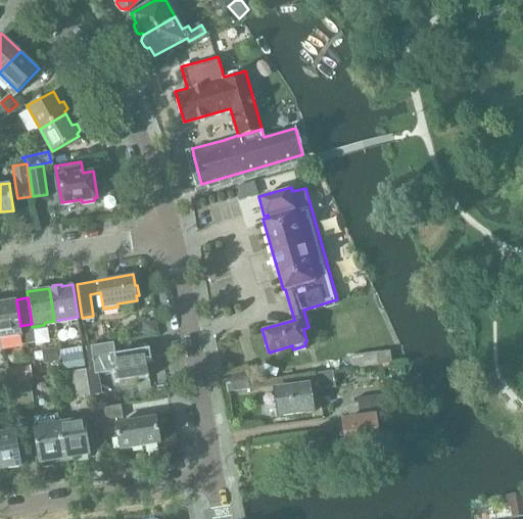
[(16,299),(0,301),(0,335),(21,332),(20,326),(16,299)]
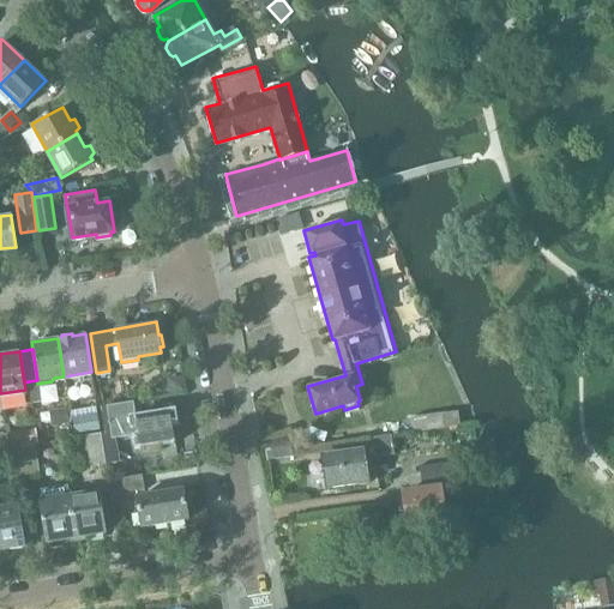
[(181,373),(167,374),(169,389),(182,386),(181,373)]
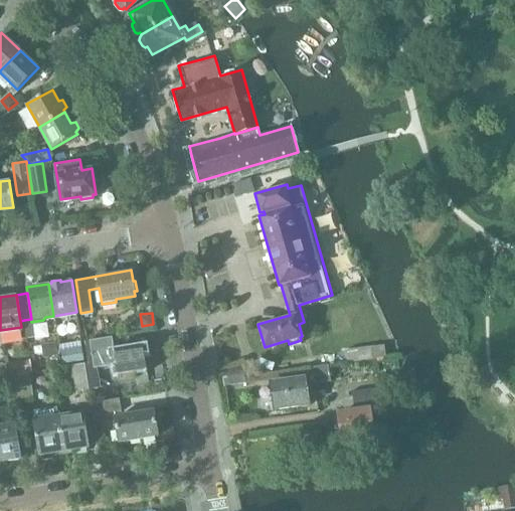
[(31,319),(24,320),(26,334),(33,333),(31,322),(31,319)]
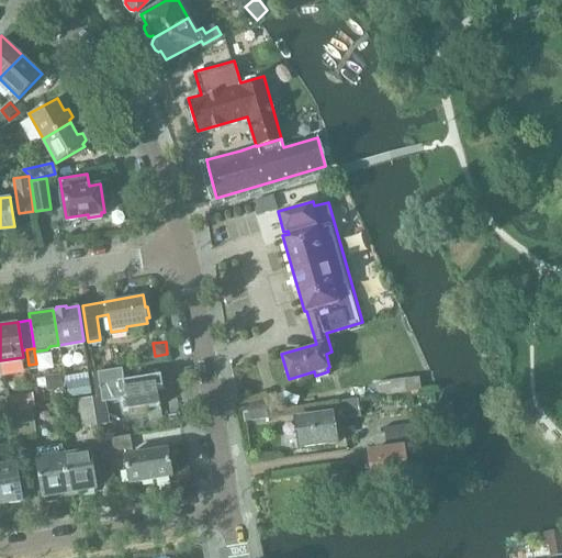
[(124,379),(122,366),(98,369),(102,400),(126,395),(128,409),(160,404),(156,375),(158,375),(158,374),(124,379)]
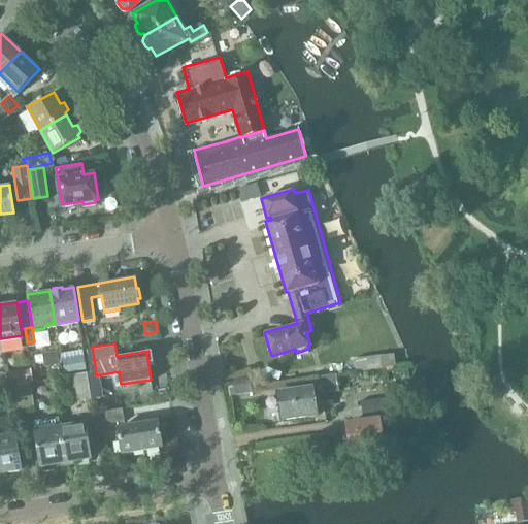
[(58,351),(45,353),(47,364),(60,362),(58,351)]
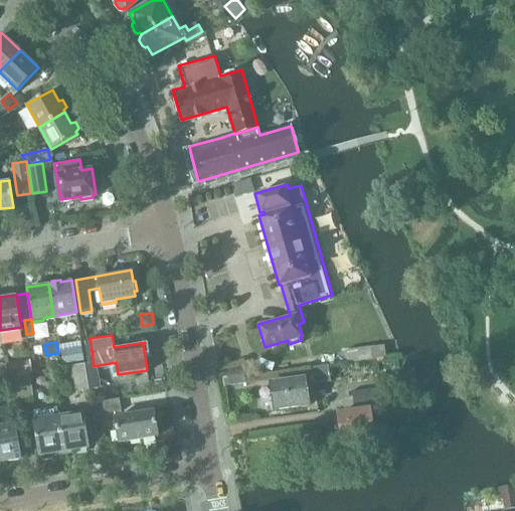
[(345,348),(347,360),(384,354),(383,343),(345,348)]
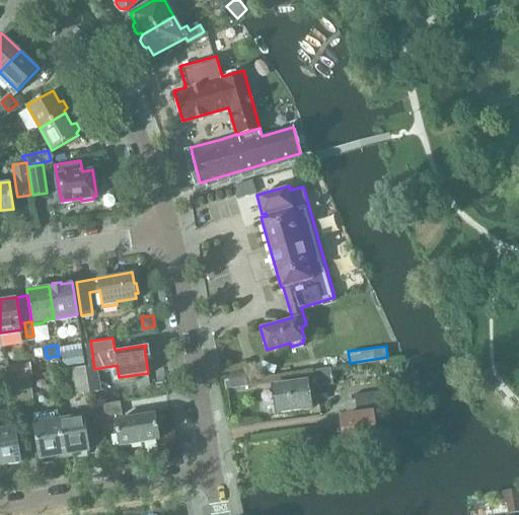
[(60,353),(62,363),(84,360),(83,350),(60,353)]
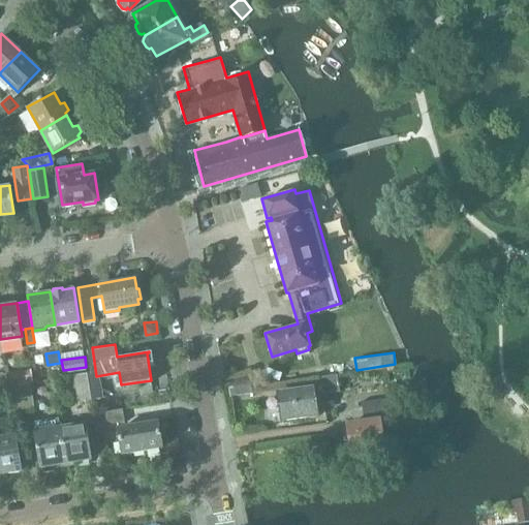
[(4,373),(5,383),(32,379),(30,368),(4,373)]
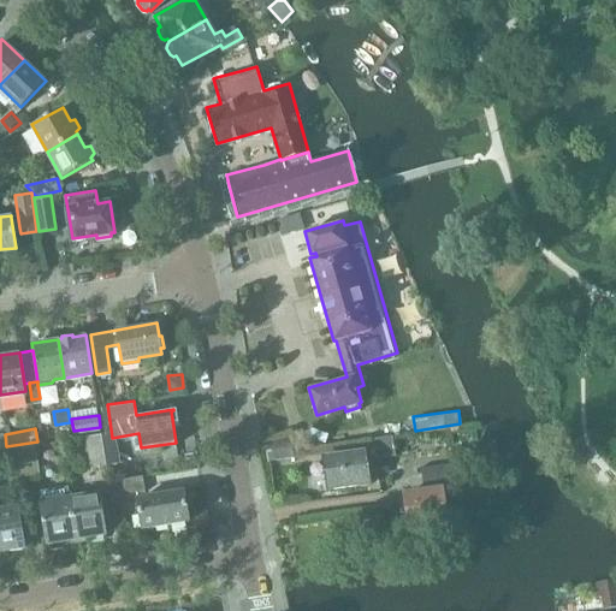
[(86,434),(90,466),(106,463),(101,432),(86,434)]
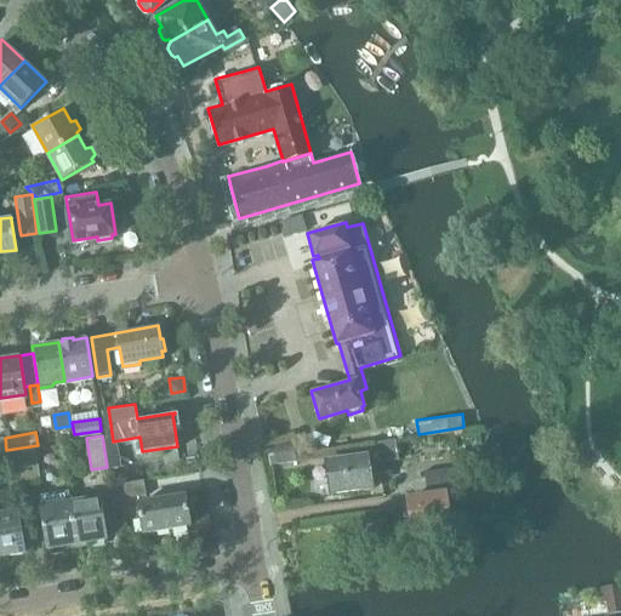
[(294,438),(267,443),(271,462),(296,457),(294,438)]
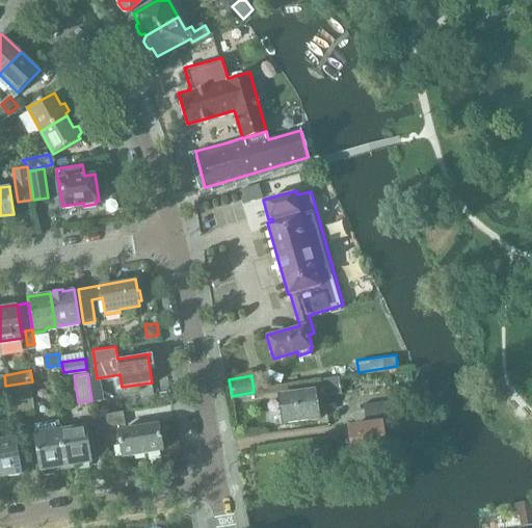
[(327,381),(329,393),(341,392),(340,379),(327,381)]
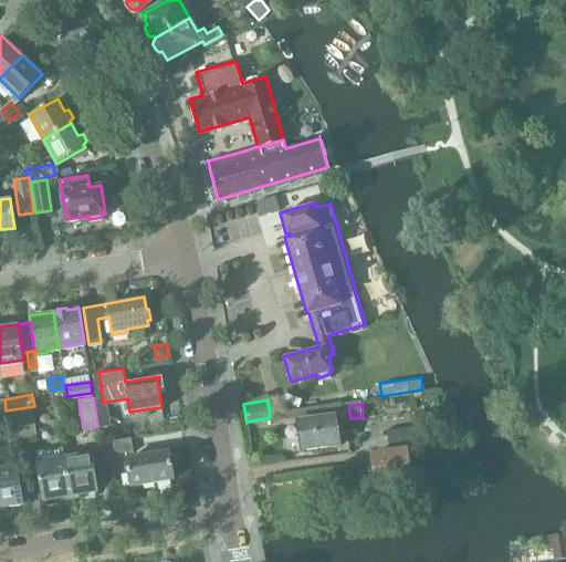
[(32,407),(17,409),(22,438),(37,436),(32,407)]
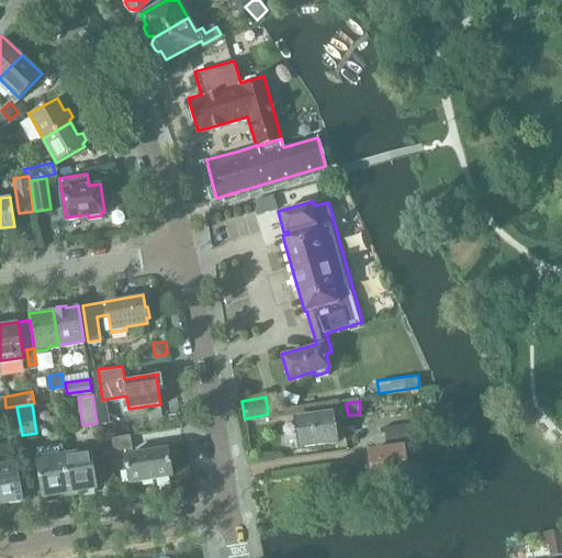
[(22,435),(17,406),(4,409),(9,437),(22,435)]
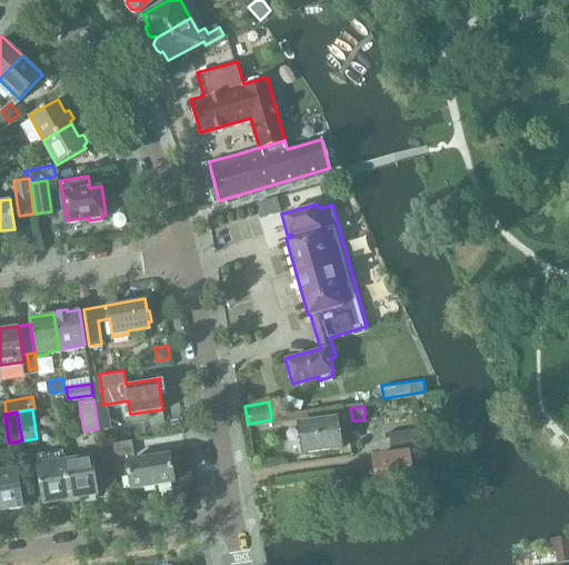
[(341,445),(338,416),(298,422),(302,450),(341,445)]
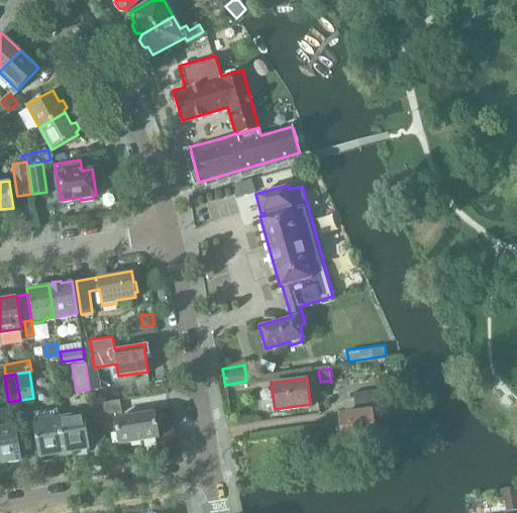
[(339,413),(343,441),(376,436),(372,410),(383,408),(380,388),(353,392),(356,411),(339,413)]
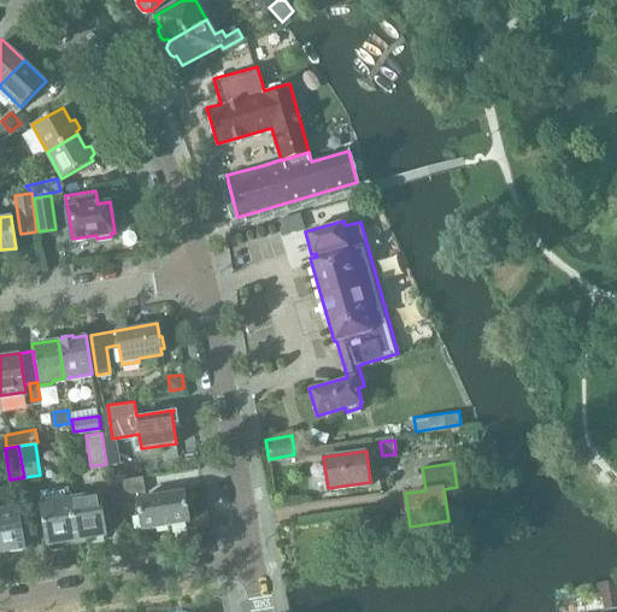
[(109,480),(111,495),(145,489),(142,474),(109,480)]
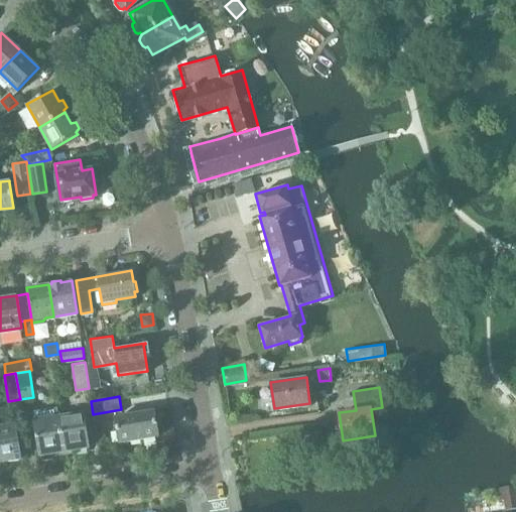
[(115,416),(119,441),(157,435),(153,410),(115,416)]
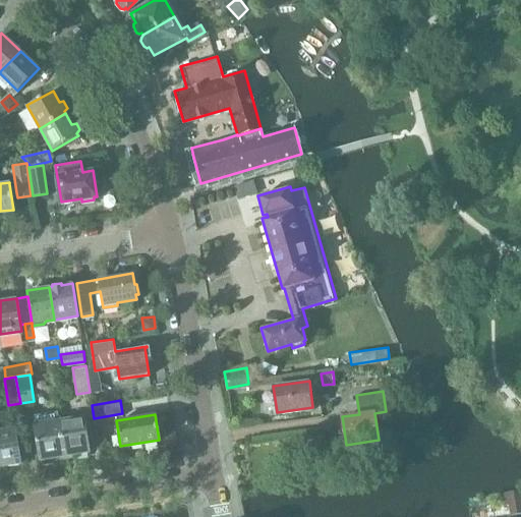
[(83,416),(59,419),(65,457),(74,455),(74,453),(89,451),(83,416)]
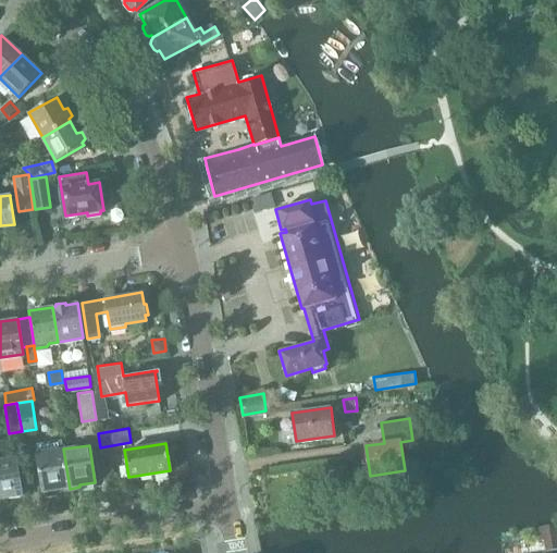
[(70,489),(63,449),(36,453),(42,491),(44,491),(45,493),(47,494),(56,493),(58,491),(58,489),(59,488),(59,491),(70,489)]
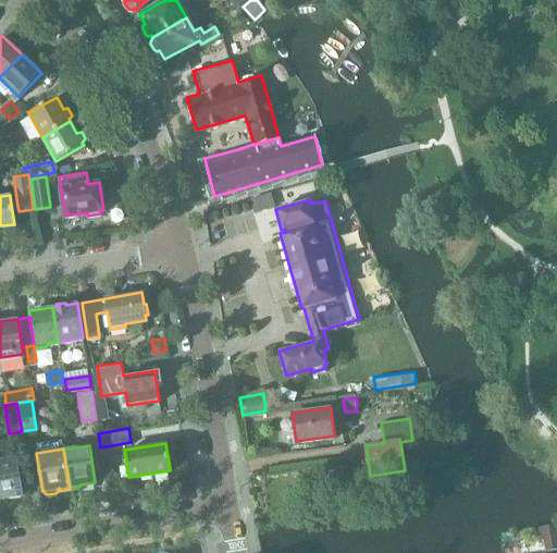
[(15,457),(0,458),(0,500),(7,499),(5,496),(22,494),(15,457)]
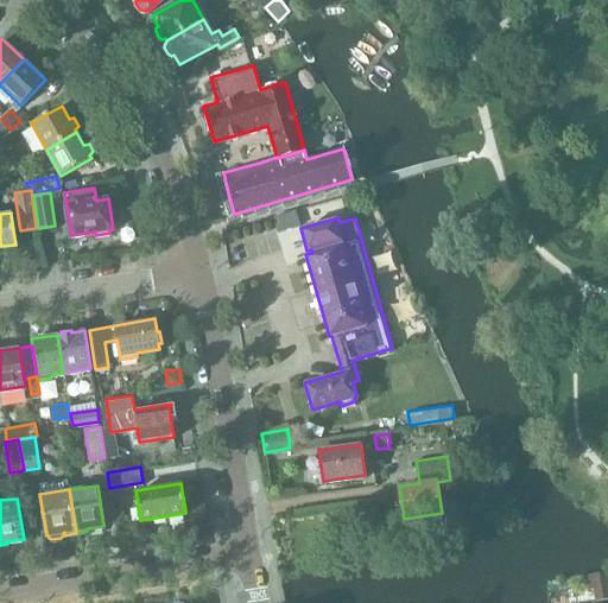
[(586,588),(596,586),(597,598),(607,596),(607,589),(607,583),(606,573),(584,576),(586,588)]
